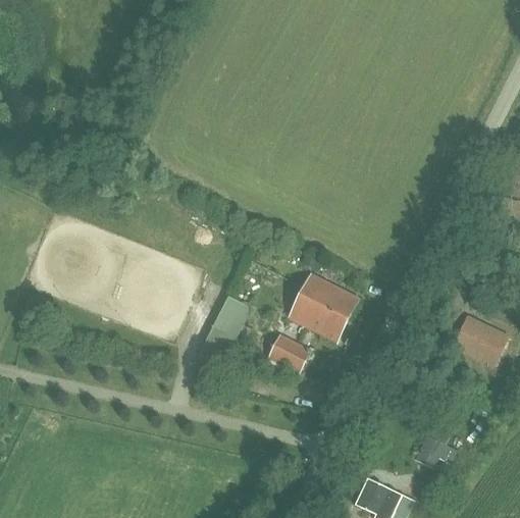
[(519,192),(519,155),(516,155),(511,191),(519,192)]
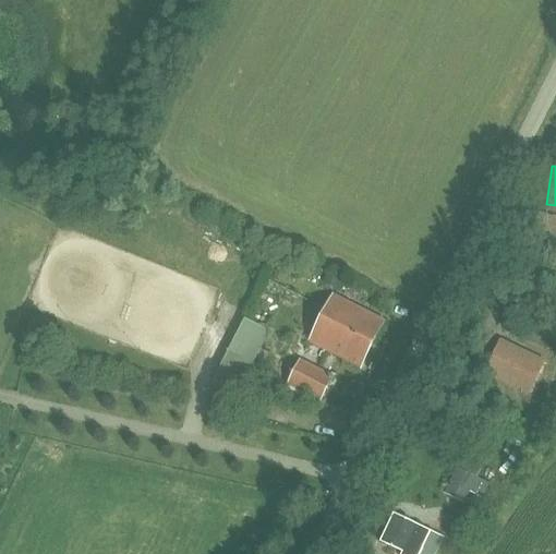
[(325,271),(321,279),(334,286),(338,277),(325,271)]
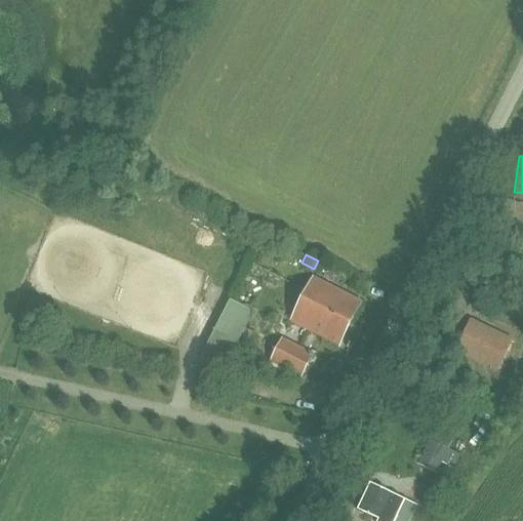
[(522,256),(514,257),(520,297),(522,297),(522,256)]
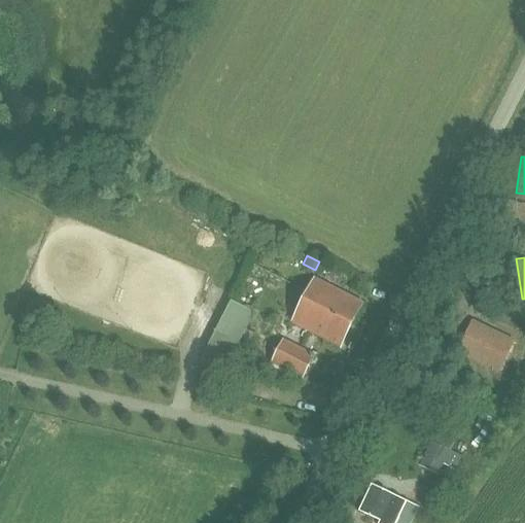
[(313,276),(291,319),(339,343),(360,300),(313,276)]
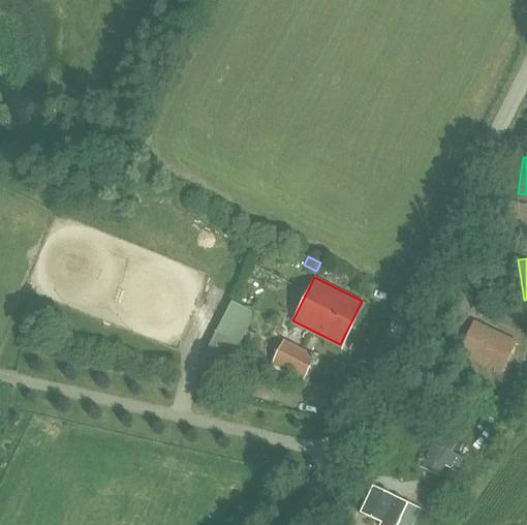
[(230,299),(200,358),(223,369),(253,311),(230,299)]
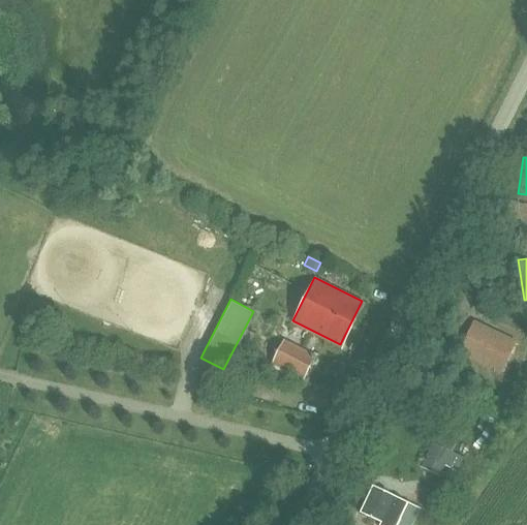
[(515,338),(472,318),(457,350),(500,370),(515,338)]
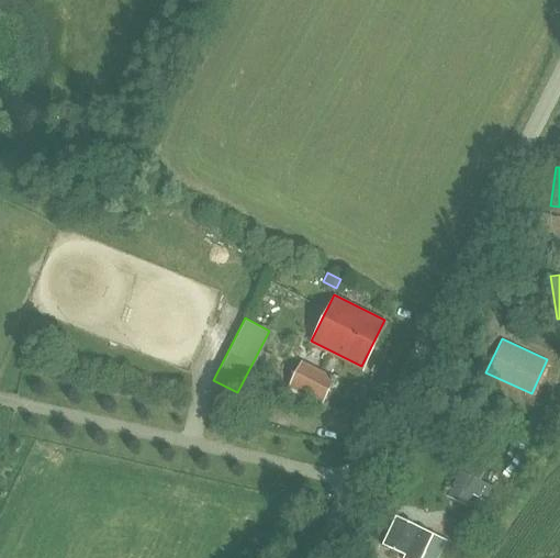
[(287,384),(288,386),(281,398),(301,409),(308,395),(321,402),(335,375),(300,357),(287,384)]
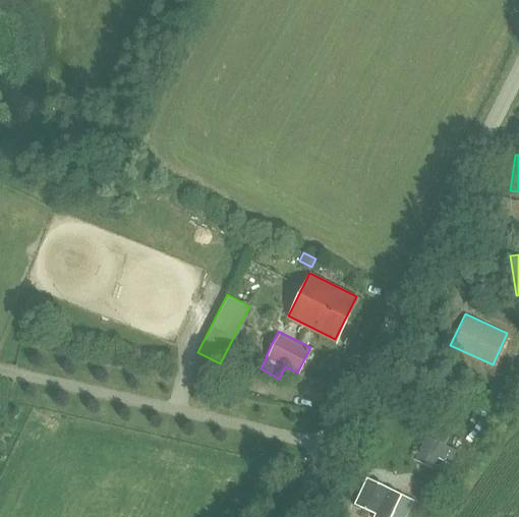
[(433,461),(436,456),(442,442),(424,434),(415,452),(433,461)]
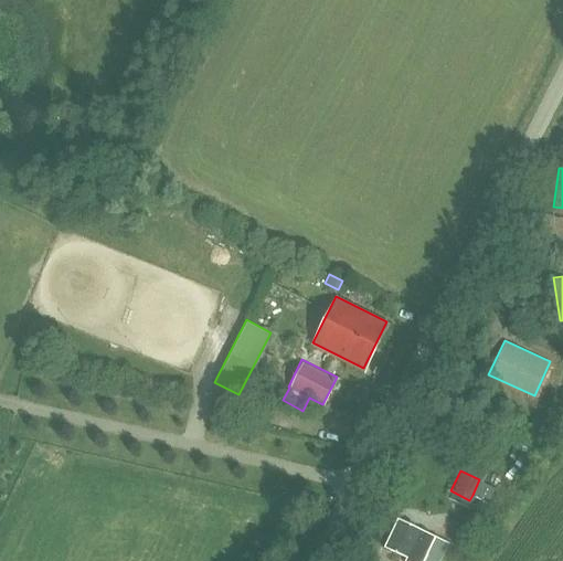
[(407,560),(435,560),(446,539),(397,517),(384,544),(406,554),(404,559),(407,560)]
